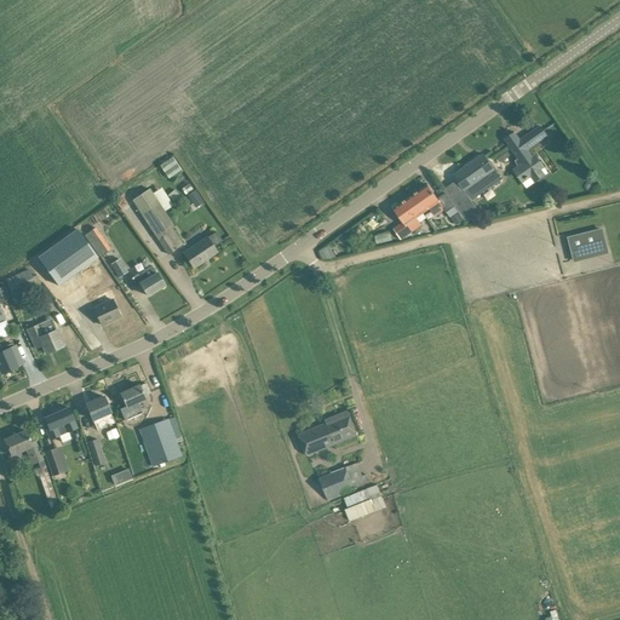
[(512,170),(522,184),(545,167),(535,154),(532,158),(528,151),(527,150),(547,136),(540,126),(521,141),(515,132),(505,139),(518,159),(518,158),(520,159),(515,162),(518,166),(512,170)]
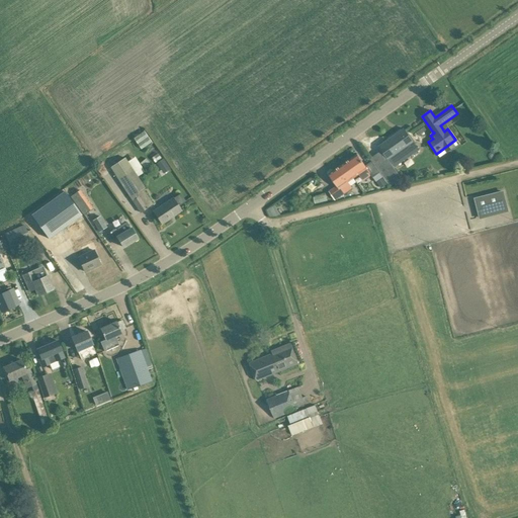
[(423,126),(413,133),(418,142),(428,136),(423,126)]
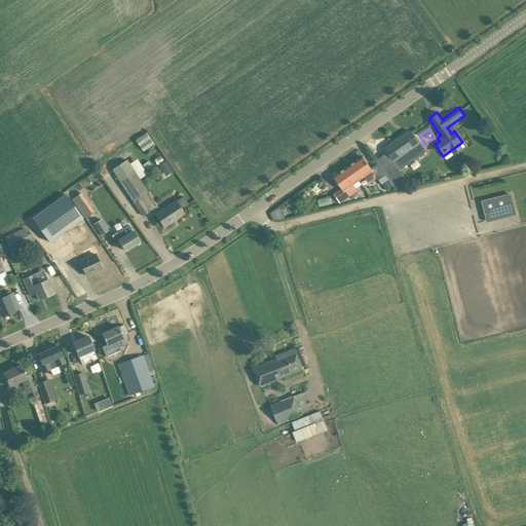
[(395,187),(396,190),(408,182),(400,170),(425,152),(410,130),(385,149),(387,152),(376,161),(378,163),(385,175),(395,187)]
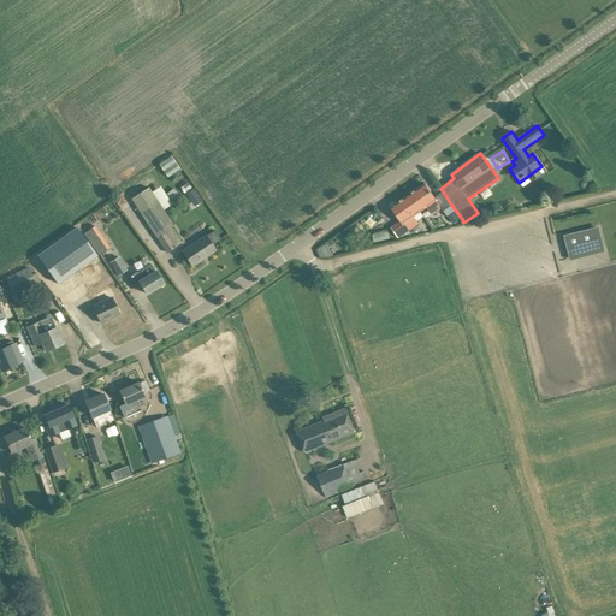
[(171,157),(158,163),(165,177),(178,171),(171,157)]
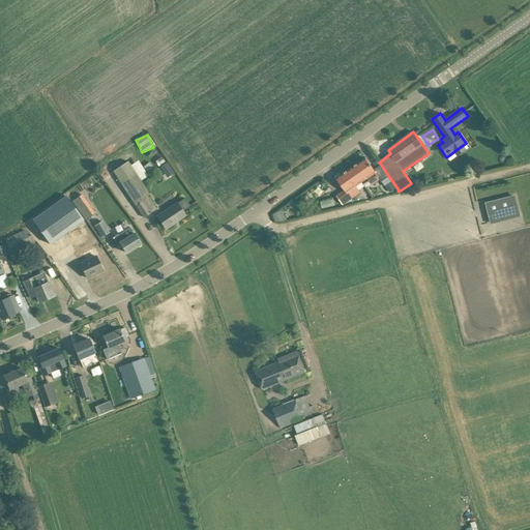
[(365,157),(353,167),(358,174),(357,174),(362,181),(367,178),(372,184),(380,179),(381,181),(388,176),(381,165),(374,170),(365,157)]
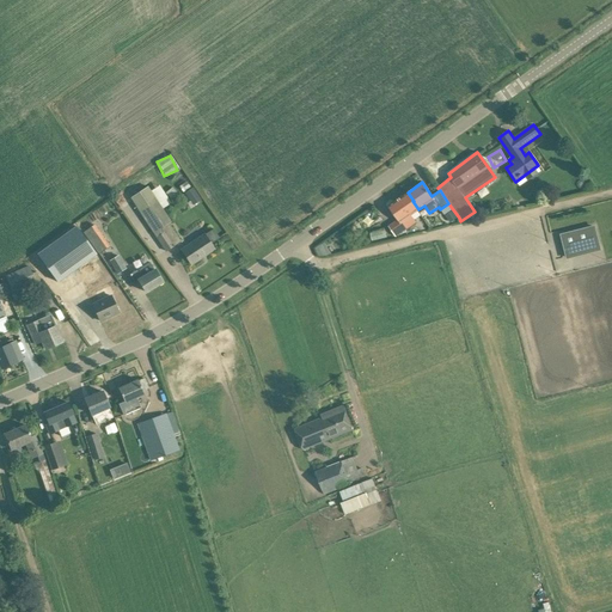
[(189,203),(200,200),(194,187),(184,190),(189,203)]
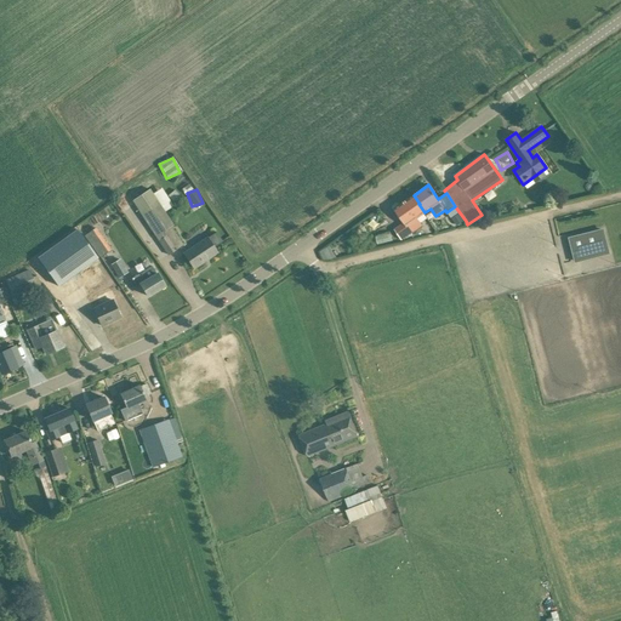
[(414,195),(394,209),(404,223),(394,229),(402,240),(422,226),(417,218),(425,212),(419,204),(420,204),(414,195)]
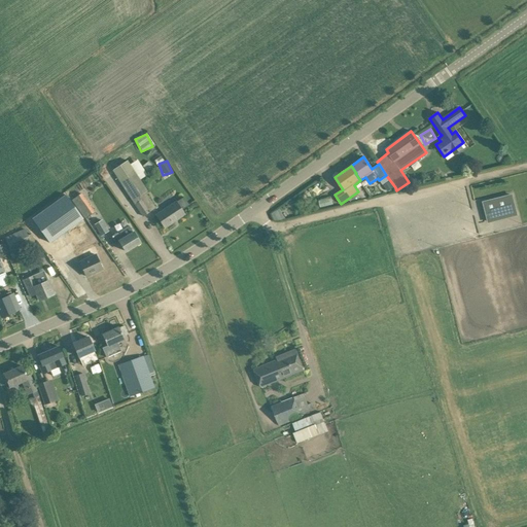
[(133,201),(143,216),(155,208),(145,191),(147,190),(133,169),(118,178),(133,201)]
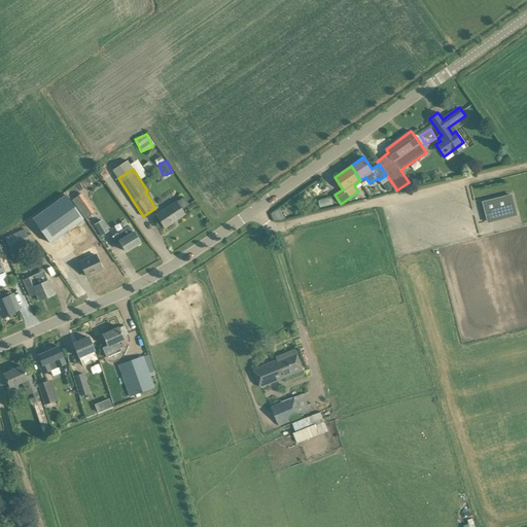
[(93,210),(80,194),(73,199),(85,215),(93,210)]
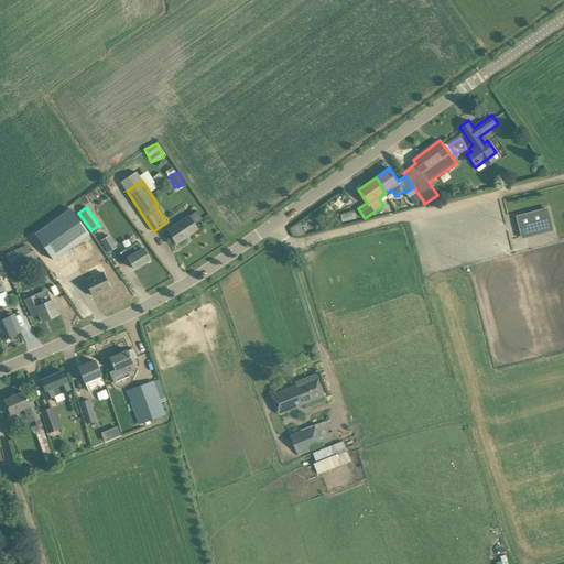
[(69,209),(34,234),(44,247),(53,260),(88,235),(69,209)]
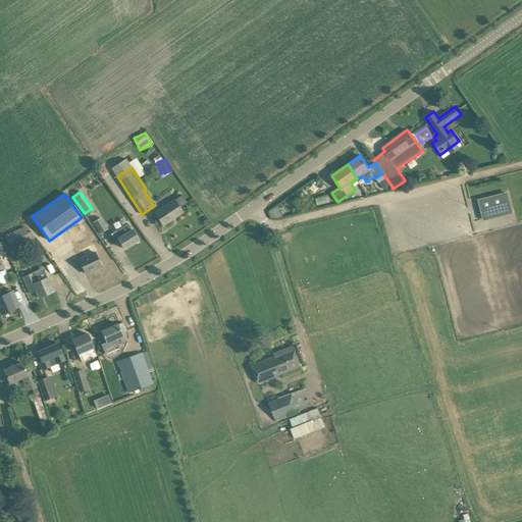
[(507,194),(479,201),(482,212),(504,207),(506,214),(512,213),(507,194)]
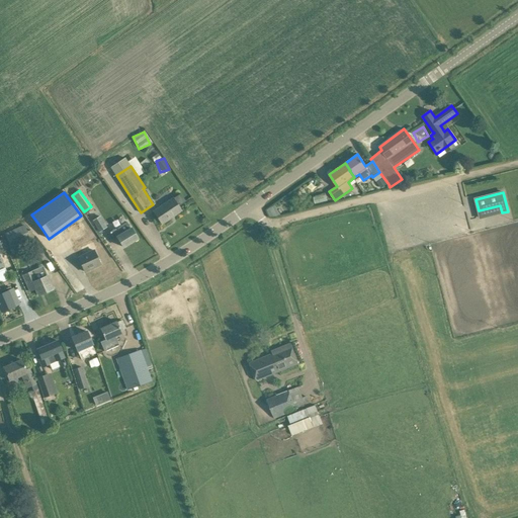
[(153,211),(162,224),(181,210),(178,206),(186,201),(180,193),(153,211)]
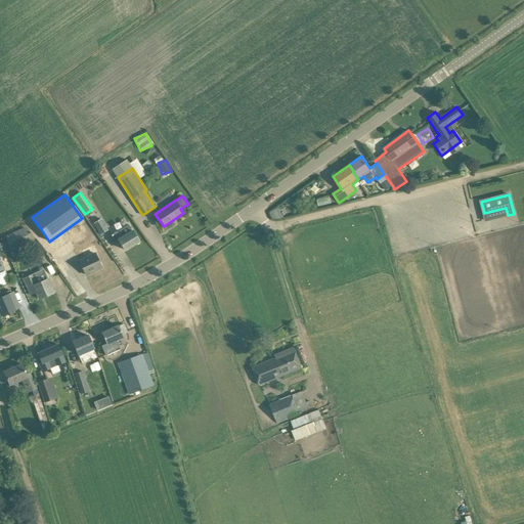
[(268,212),(272,220),(280,215),(276,208),(268,212)]
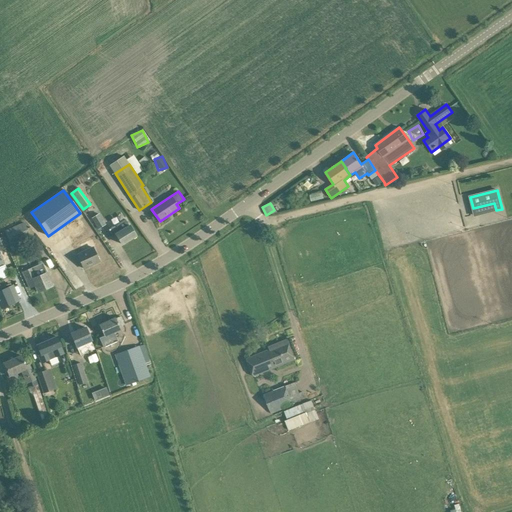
[(106,225),(99,213),(91,218),(98,229),(106,225)]
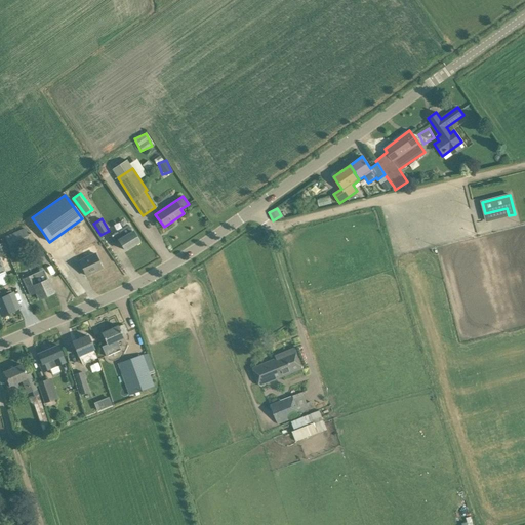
[(111,235),(115,242),(119,240),(125,250),(138,242),(137,239),(135,237),(133,234),(132,231),(128,225),(119,231),(118,231),(111,235)]
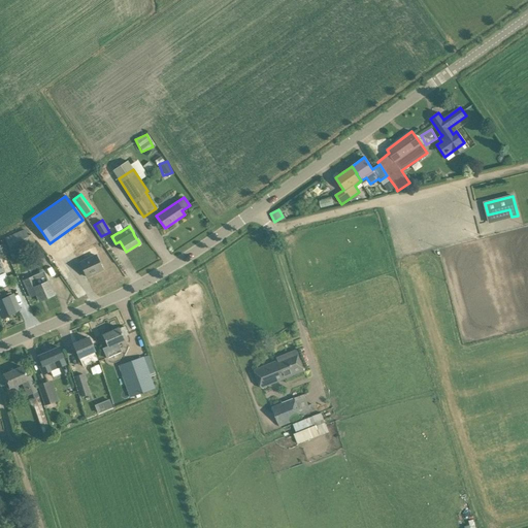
[(31,243),(26,230),(23,231),(21,227),(14,229),(18,233),(5,238),(10,252),(31,243)]
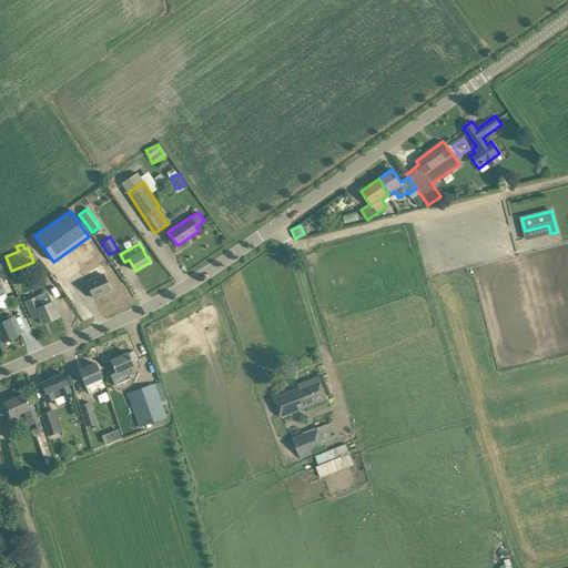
[(110,290),(105,280),(103,275),(85,283),(92,297),(110,290)]
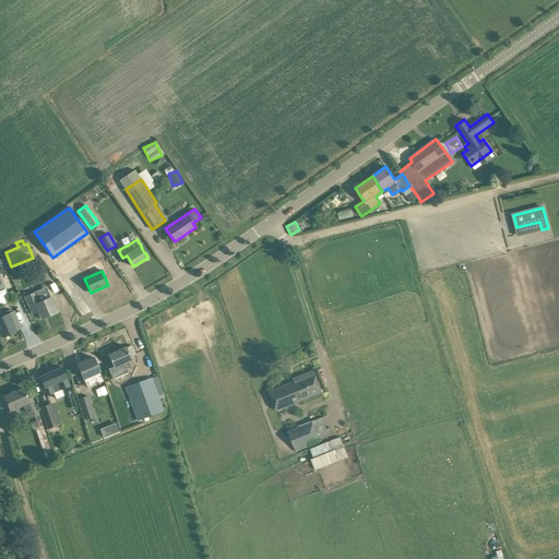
[(0,306),(10,301),(0,277),(0,306)]
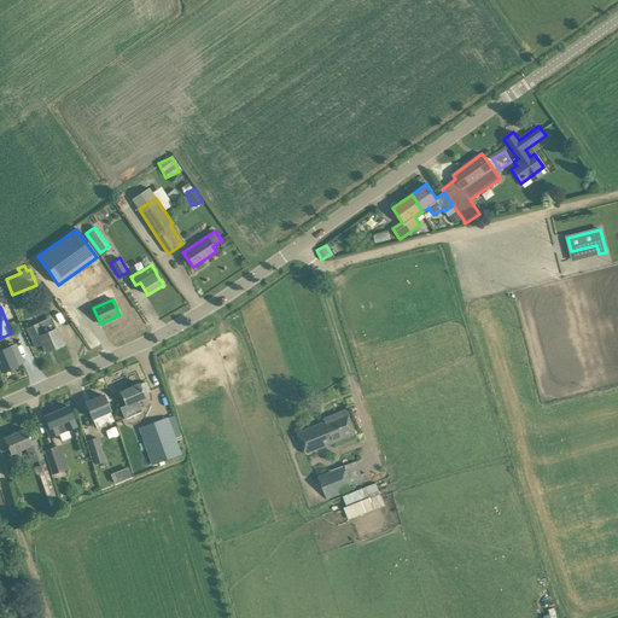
[(39,322),(27,328),(30,336),(35,348),(42,344),(46,353),(63,345),(58,334),(56,328),(51,318),(39,322)]
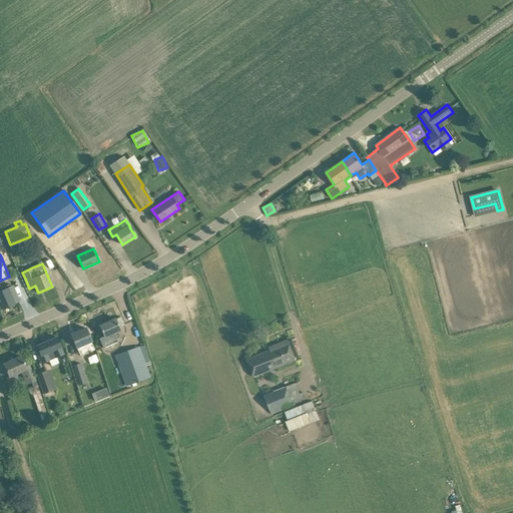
[(0,287),(0,306),(1,309),(14,303),(13,300),(17,298),(14,289),(12,287),(11,287),(1,291),(0,289),(0,288),(0,287)]
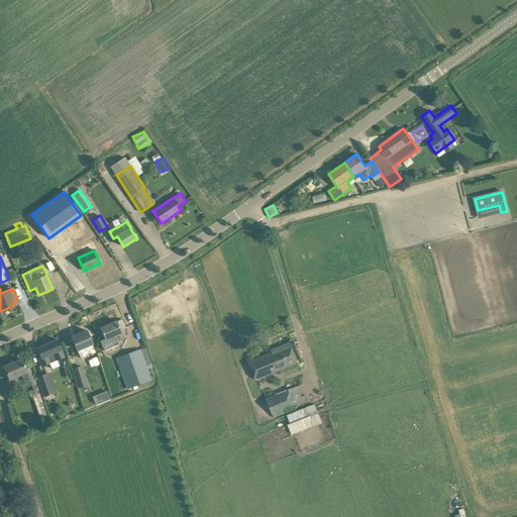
[(120,330),(125,328),(121,319),(117,322),(116,321),(100,328),(105,339),(100,341),(105,350),(118,344),(115,335),(121,332),(120,330)]
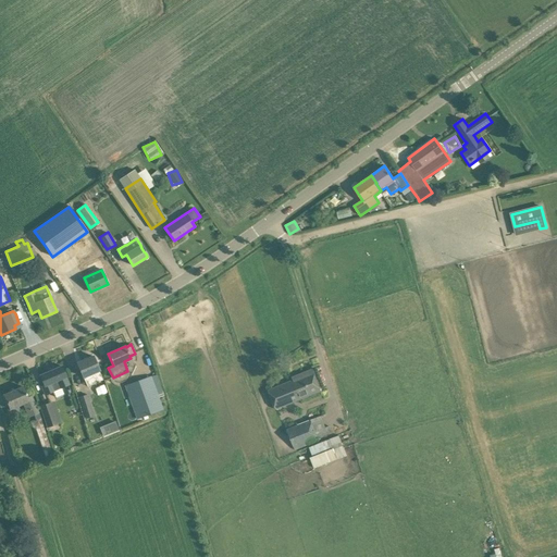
[(99,370),(97,367),(93,356),(77,363),(87,386),(102,380),(98,370),(99,370)]
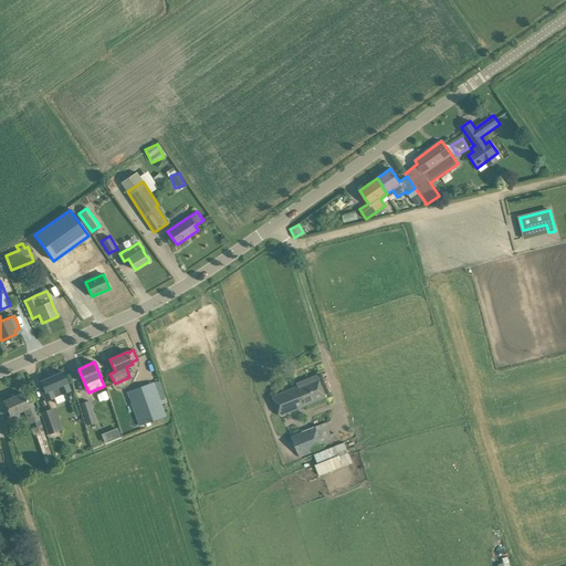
[(66,383),(67,383),(63,373),(41,381),(44,391),(42,392),(45,401),(70,390),(66,383)]
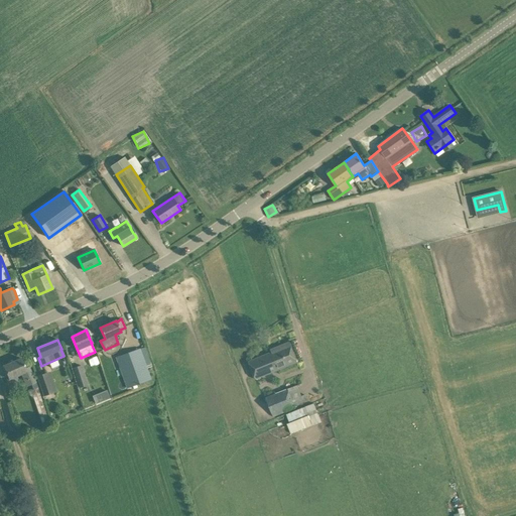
[(279,349),(249,362),(256,379),(296,363),(288,343),(278,347),(279,349)]
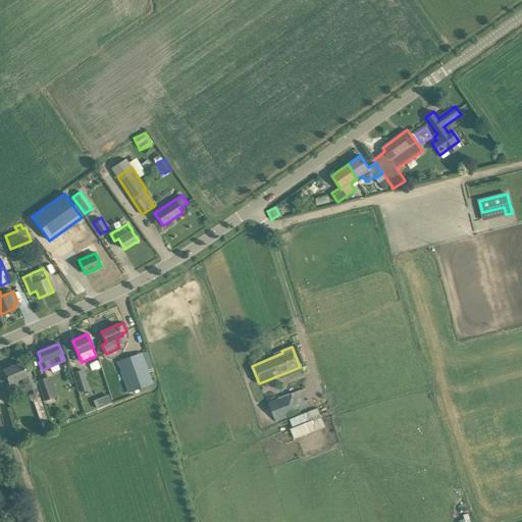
[(117,362),(128,390),(153,381),(142,353),(117,362)]
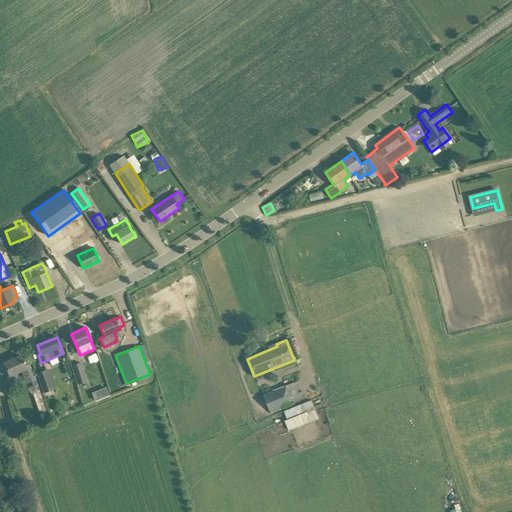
[(21,356),(4,363),(9,376),(17,372),(17,374),(21,373),(31,369),(28,364),(25,365),(21,356)]
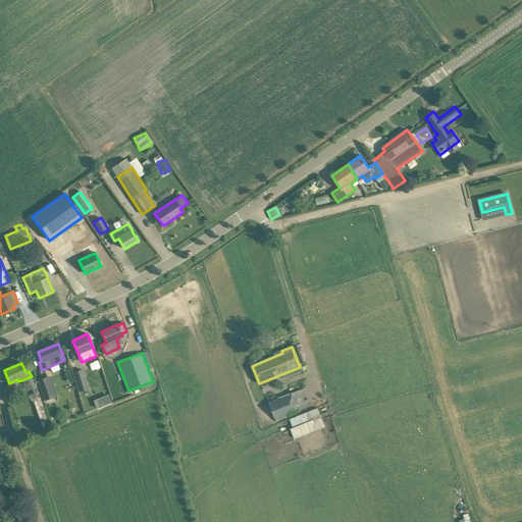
[(73,372),(80,392),(88,388),(82,370),(73,372)]
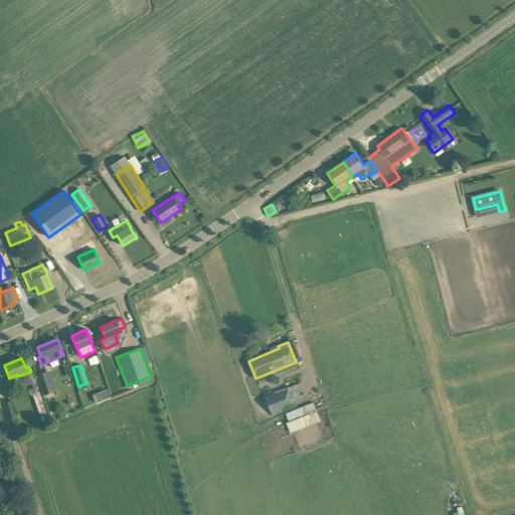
[(36,375),(43,395),(53,392),(46,372),(36,375)]
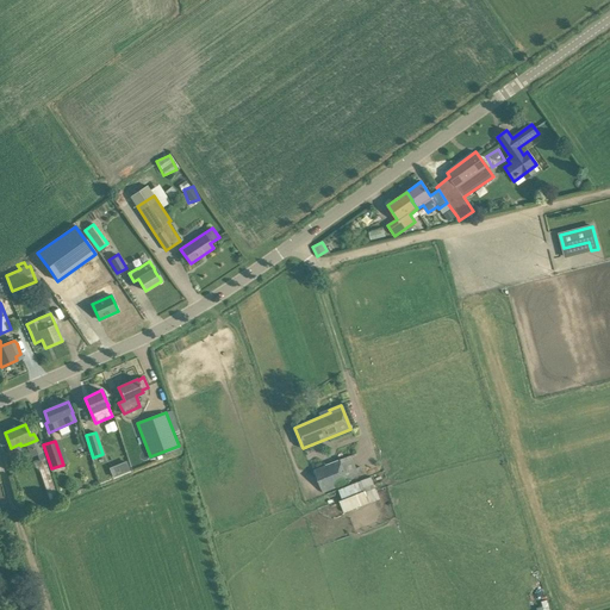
[(38,460),(33,461),(36,468),(41,472),(50,502),(57,499),(45,458),(43,453),(36,455),(38,460)]
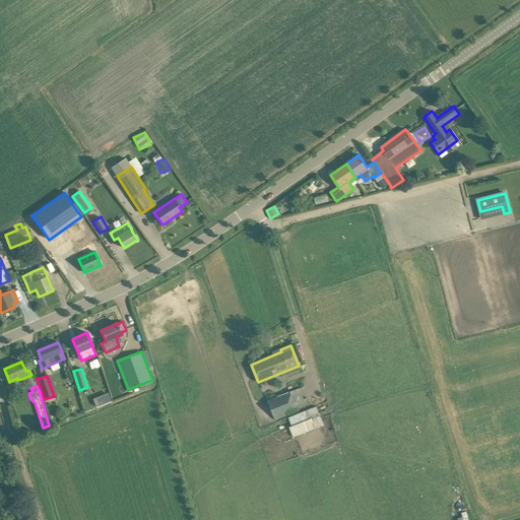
[(273,398),(268,401),(275,419),(298,411),(297,409),(310,404),(308,398),(304,399),(300,388),(295,390),(277,397),(273,398)]
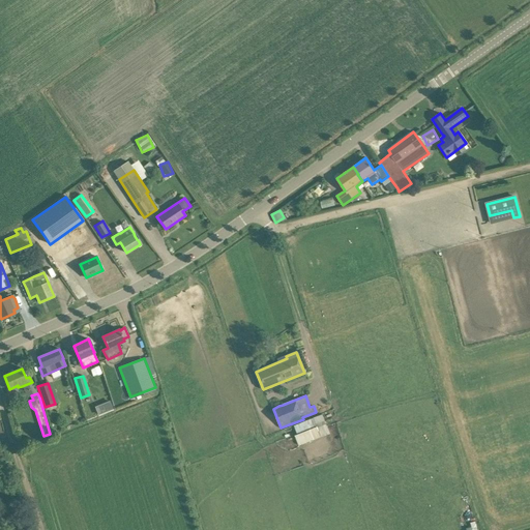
[(110,401),(102,404),(106,412),(113,409),(110,401)]
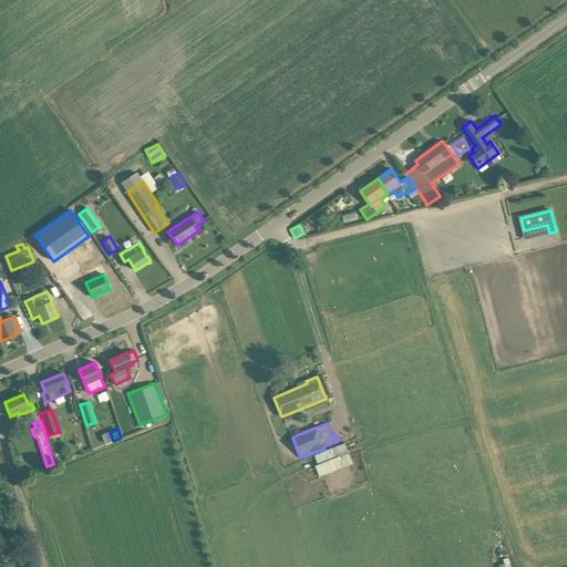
[(343,466),(336,446),(315,455),(318,465),(316,466),(320,476),(343,466)]
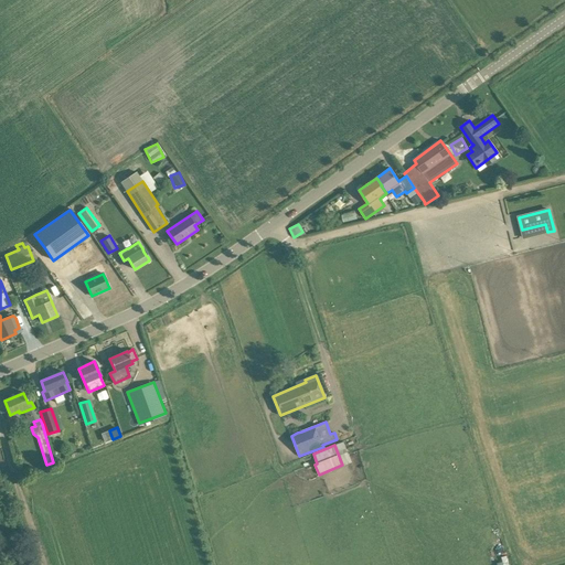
All buildings are outlined.
